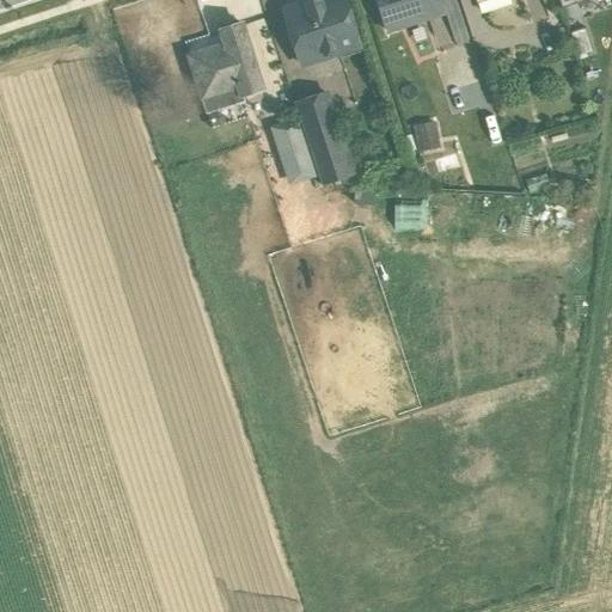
[(301,69),(359,51),(342,0),(318,0),(283,12),(301,69)]
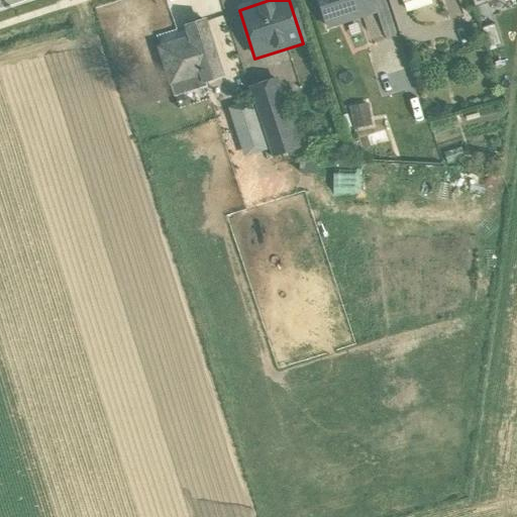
[(317,0),(327,29),(348,22),(349,24),(358,21),(357,19),(377,13),(372,0),(317,0)]
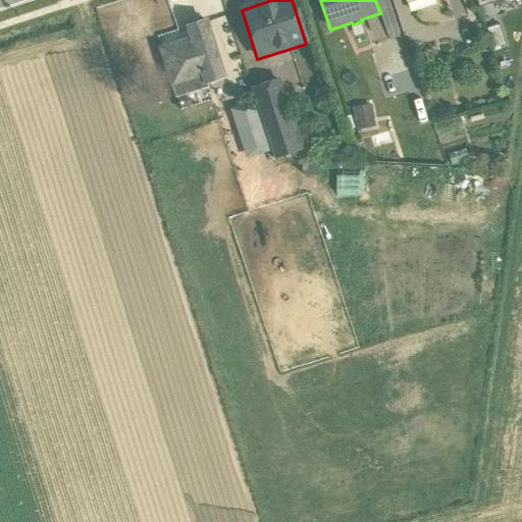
[(406,0),(410,12),(434,4),(432,0),(406,0)]
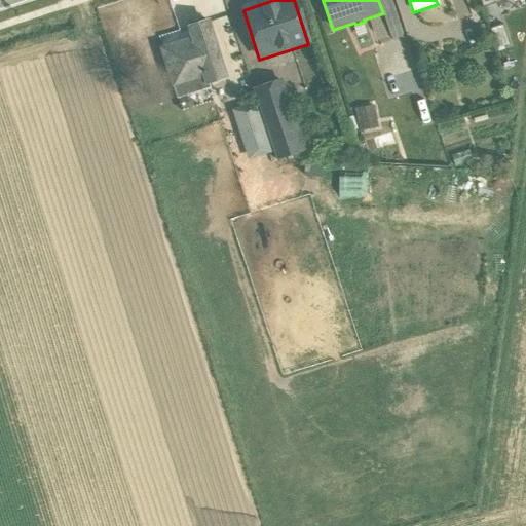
[(453,0),(460,17),(471,13),(465,0),(453,0)]
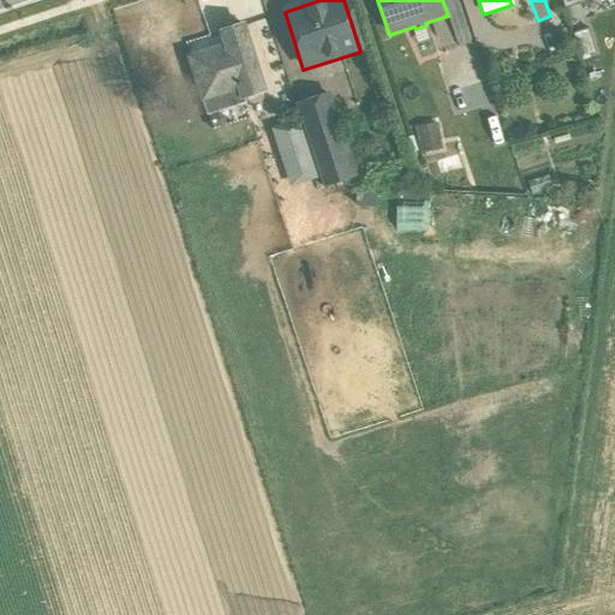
[(263,93),(242,25),(221,31),(225,46),(189,58),(207,115),(244,103),(243,99),(263,93)]
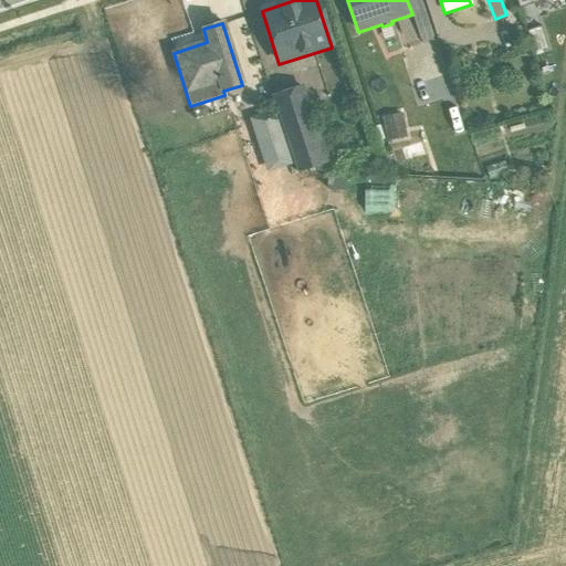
[(302,84),(271,95),(296,173),(307,169),(308,173),(328,173),(326,164),(328,163),(302,84)]
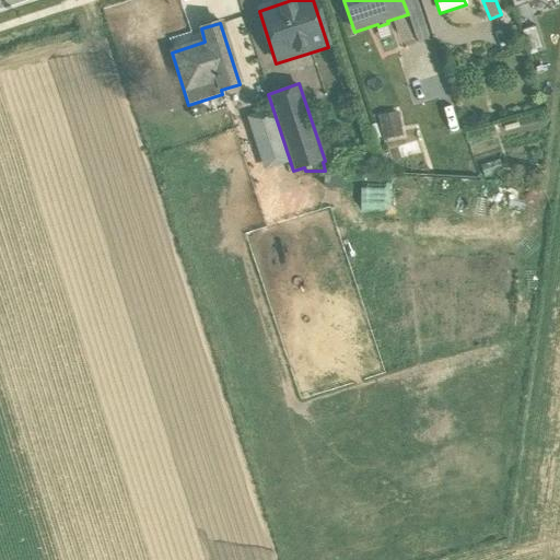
[(289,163),(270,109),(245,118),(263,172),(289,163)]
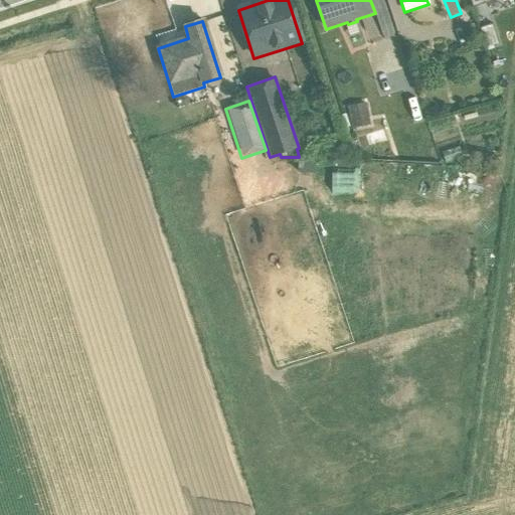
[(351,125),(368,123),(365,104),(348,106),(351,125)]
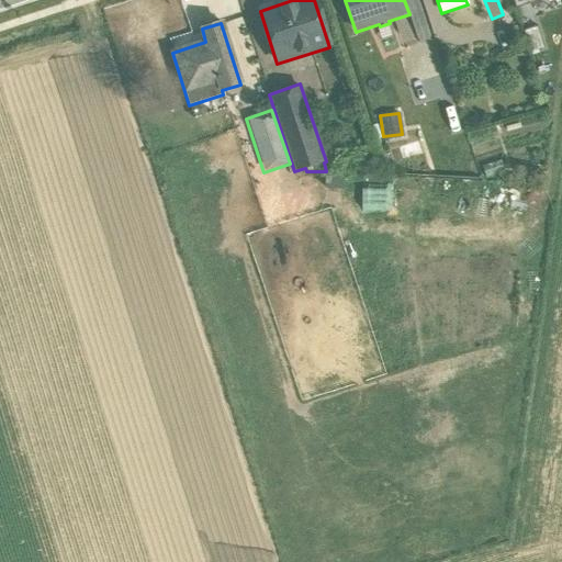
[(417,141),(390,148),(393,161),(420,154),(417,141)]
